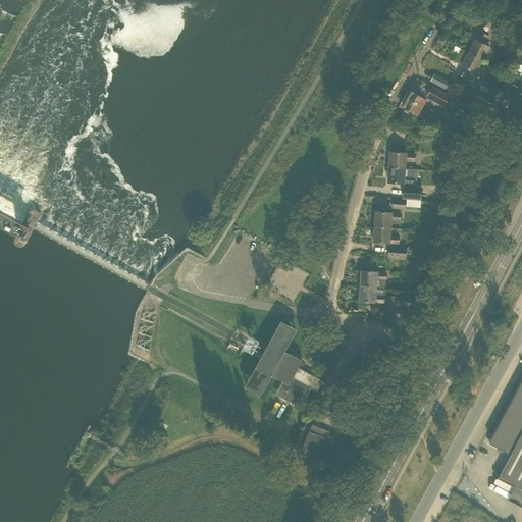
[(476,40),(469,53),(482,60),(489,48),(483,45),(488,37),(481,33),(477,41),(476,40)]
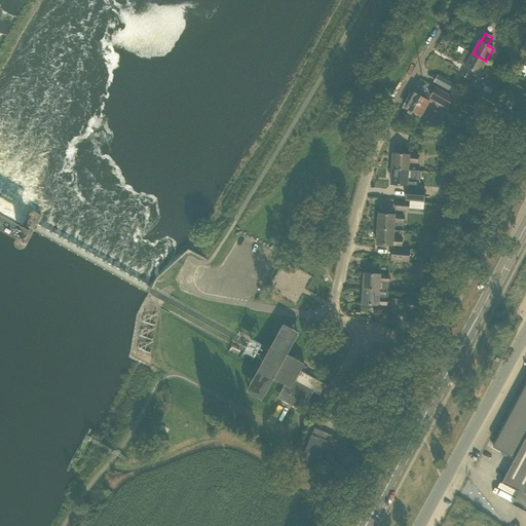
[(524,46),(525,41),(525,39),(520,36),(516,43),(524,46)]
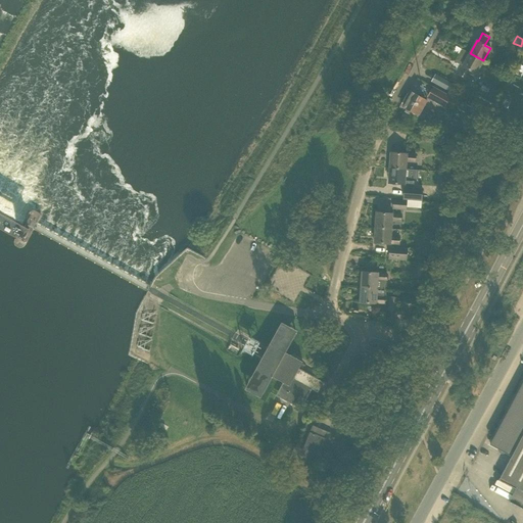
[(393,38),(389,44),(394,48),(398,41),(393,38)]
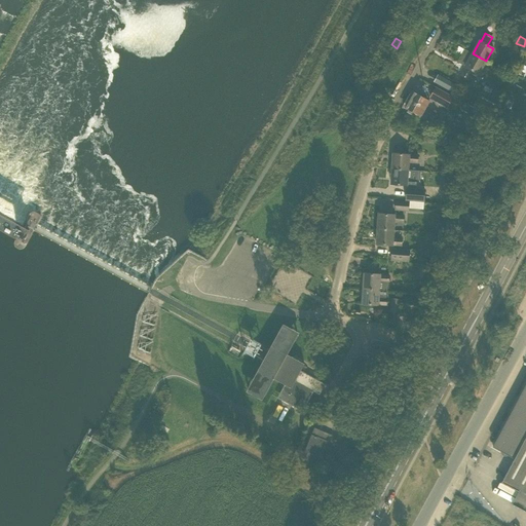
[(475,82),(479,74),(486,61),(473,53),(464,49),(457,62),(465,67),(466,67),(461,75),(475,82)]
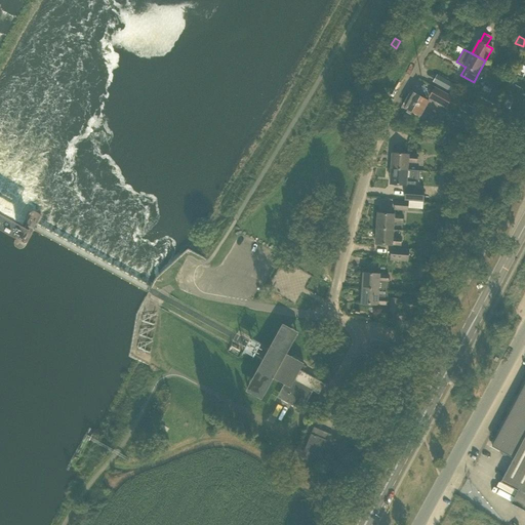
[(434,82),(443,87),(451,91),(454,84),(438,75),(434,82)]
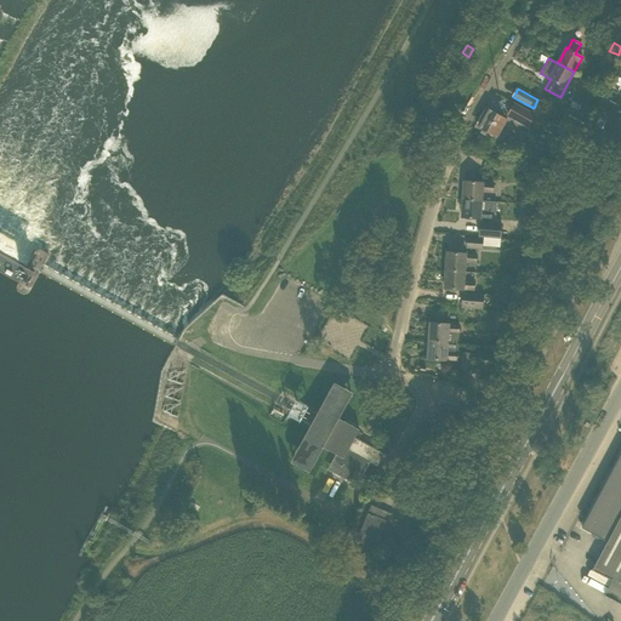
[(514,103),(508,114),(519,120),(518,121),(528,127),(535,114),(514,103)]
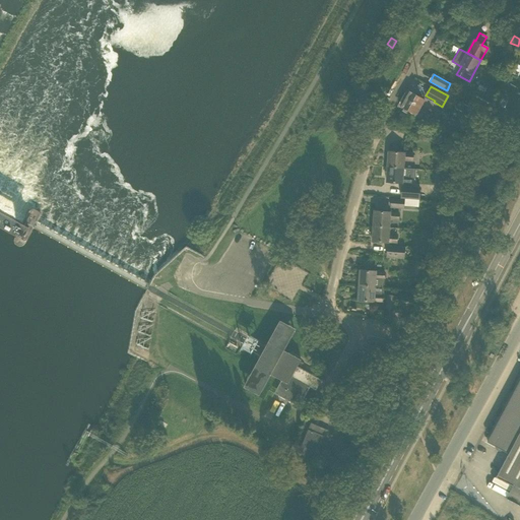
[(453,99),(457,91),(457,90),(451,87),(447,94),(453,99)]
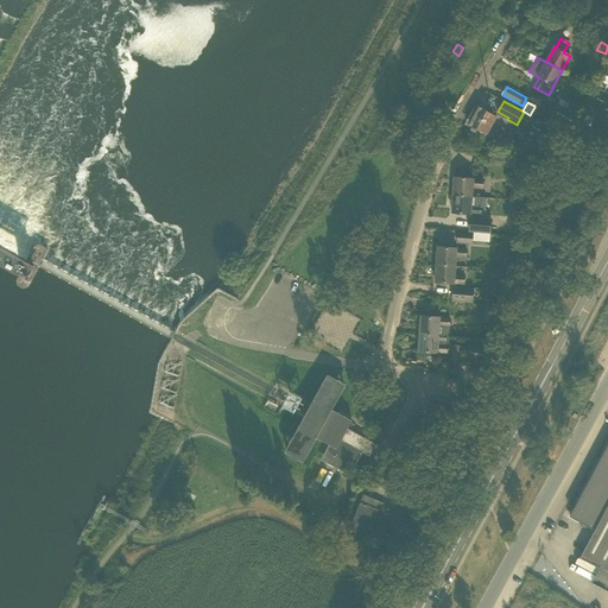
[(479,106),(468,125),(499,141),(502,134),(491,127),(496,116),(479,106)]
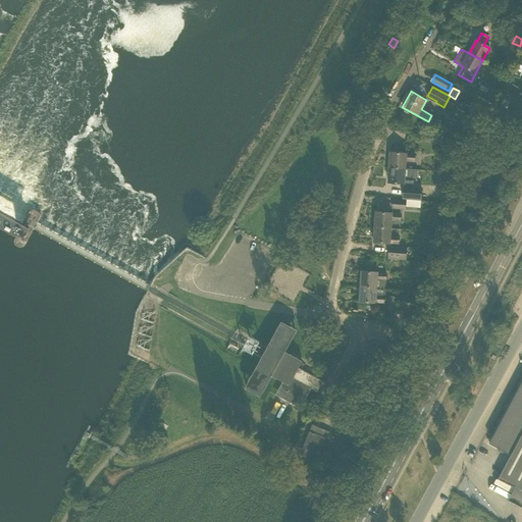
[(466,105),(469,98),(459,92),(455,99),(466,105)]
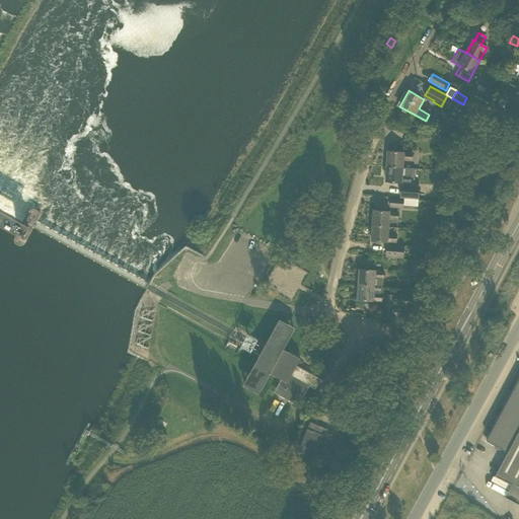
[(486,117),(491,105),(472,95),(466,105),(486,117)]
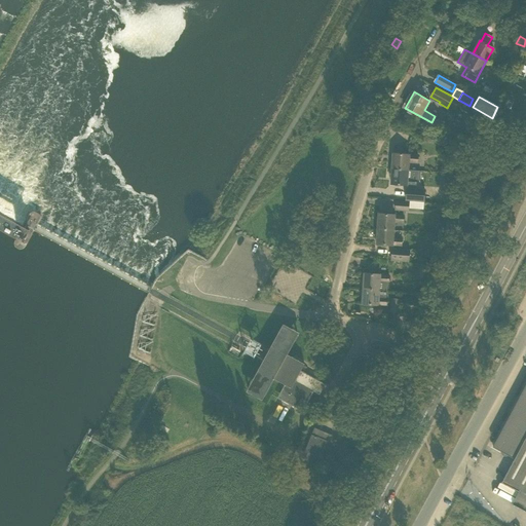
[(500,126),(493,121),(489,127),(496,133),(500,126)]
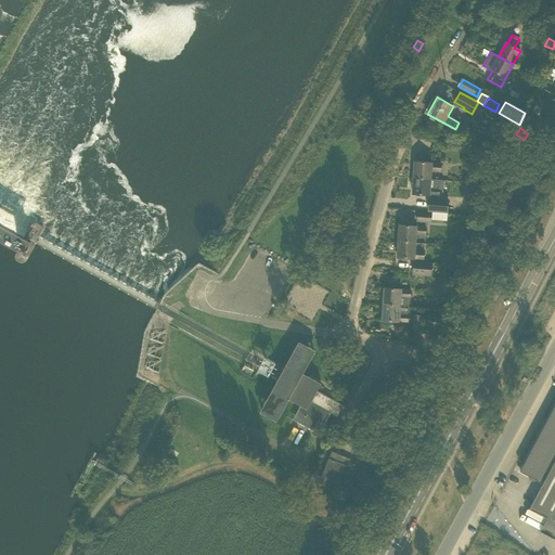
[(431,163),(415,162),(414,178),(430,179),(431,171),(441,171),(441,164),(431,164),(431,163)]
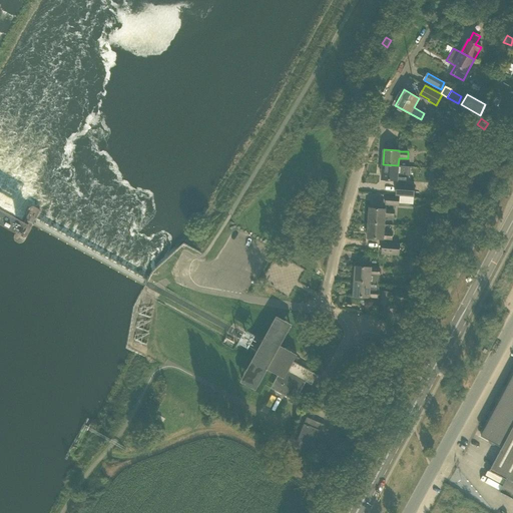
[(457,167),(463,156),(459,155),(454,165),(457,167)]
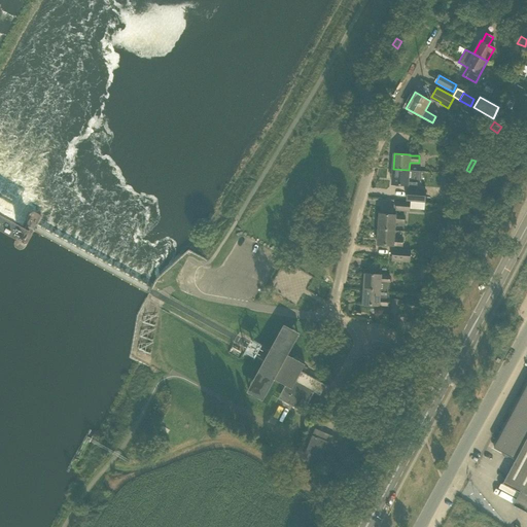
[(393,169),(392,184),(408,185),(417,186),(417,179),(409,178),(409,170),(393,169)]
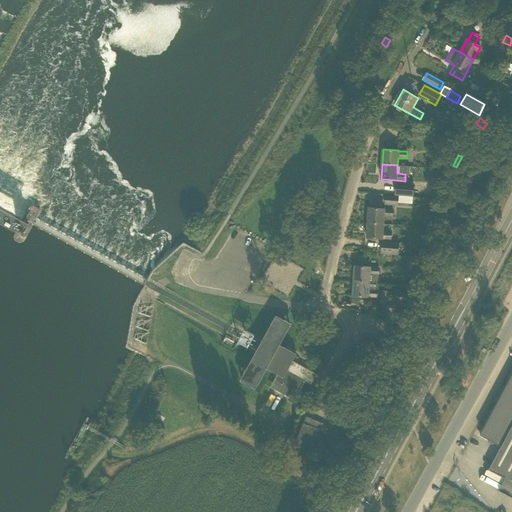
[(411,196),(412,186),(396,184),(395,194),(411,196)]
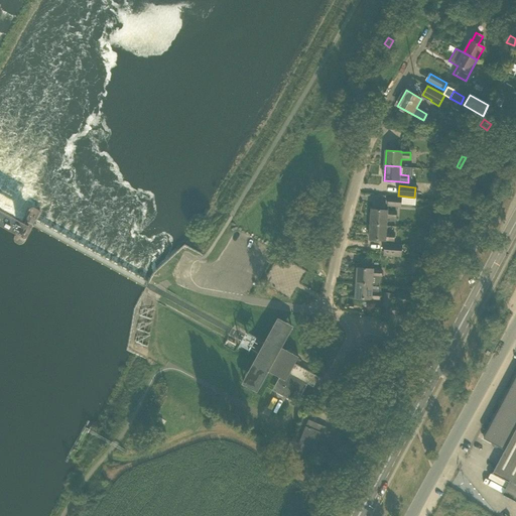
[(389,198),(388,206),(401,207),(402,199),(389,198)]
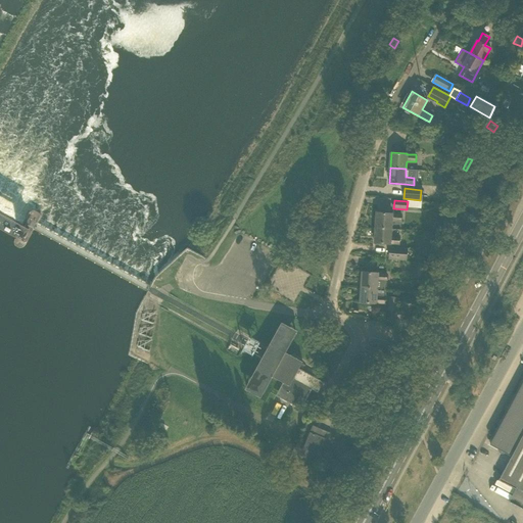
[(26,245),(40,219),(41,217),(41,215),(41,214),(40,212),(35,209),(33,209),(31,210),(25,221),(15,239),(14,240),(14,242),(15,245),(19,248),(21,248),(24,247),(26,245)]
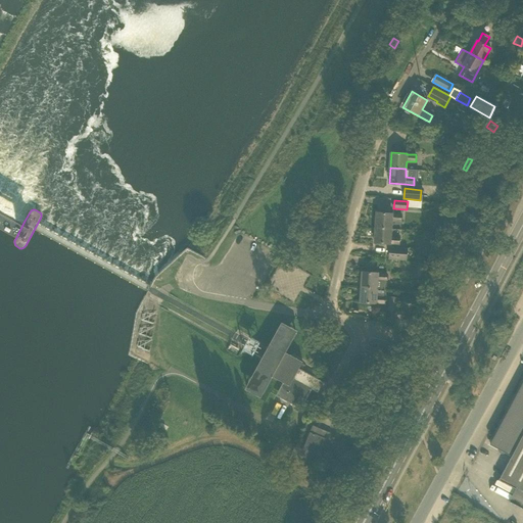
[(392,214),(377,212),(376,228),(391,229),(392,221),(400,222),(401,215),(392,214)]
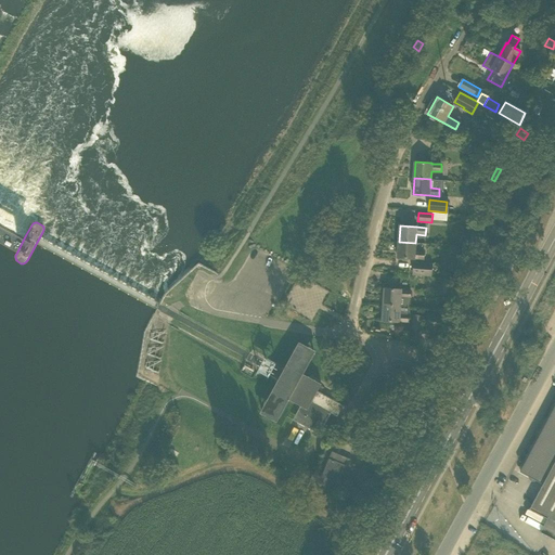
[(399,242),(398,258),(414,259),(414,258),(424,259),(424,252),(415,252),(415,243),(399,242)]
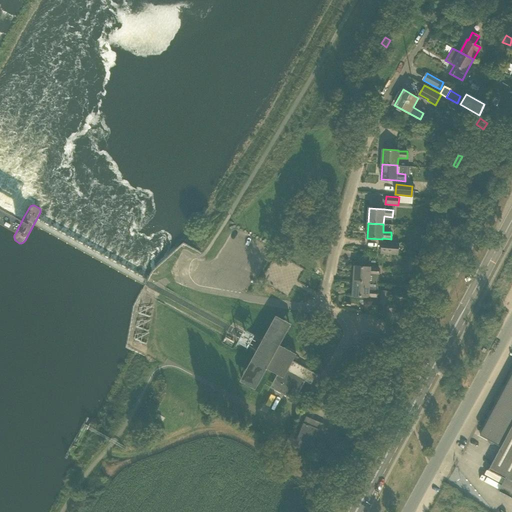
[(399,243),(382,242),(381,253),(398,254),(399,243)]
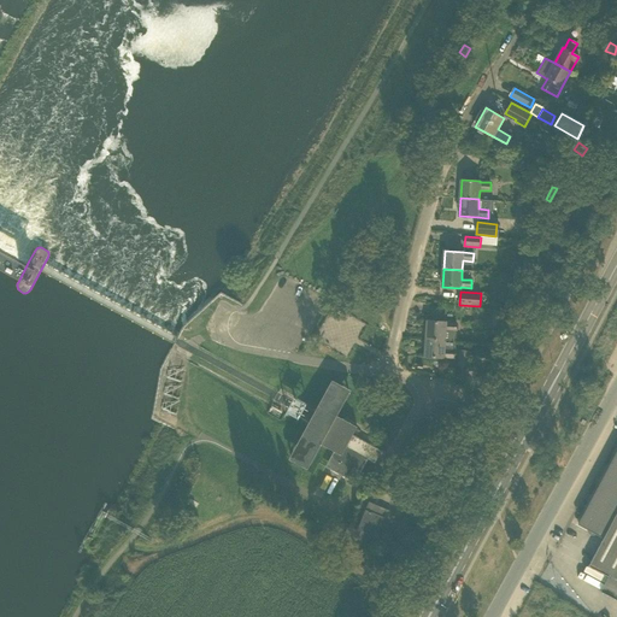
[(489,327),(503,329),(504,329),(506,312),(492,310),(489,327)]
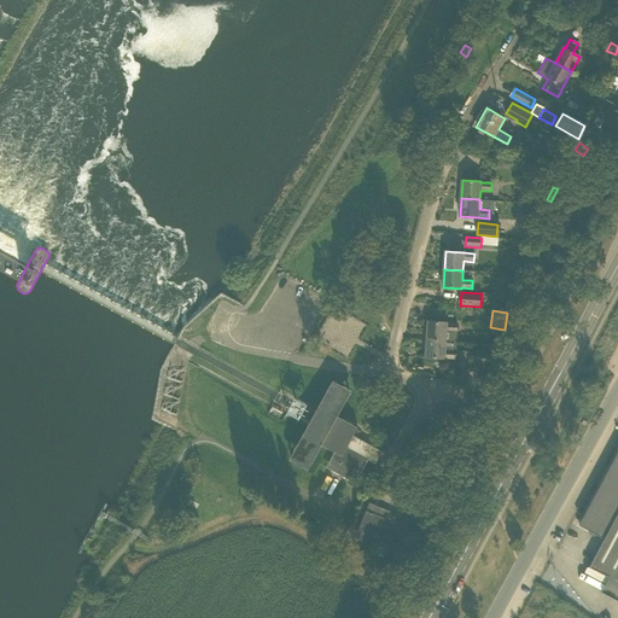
[(429,321),(427,339),(456,342),(458,324),(447,322),(429,321)]
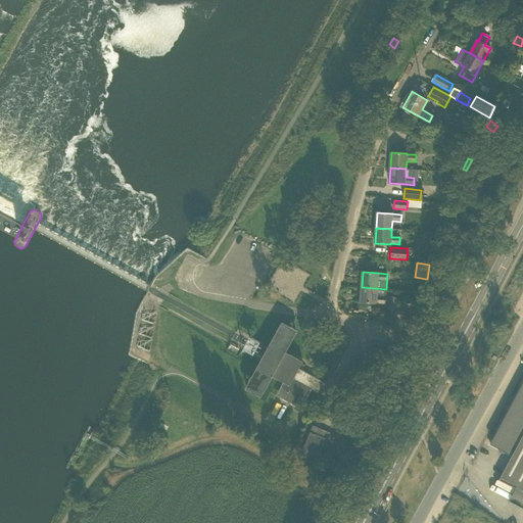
[(387,303),(388,297),(386,296),(387,289),(386,289),(362,287),(361,302),(368,302),(368,308),(370,311),(373,311),(376,308),(376,303),(387,303)]
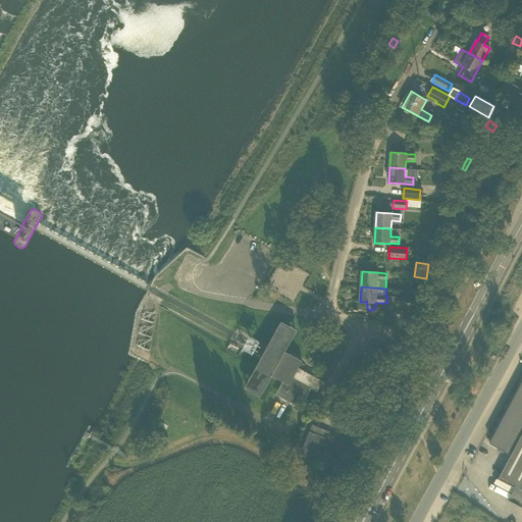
[(412,293),(410,304),(420,306),(422,295),(412,293)]
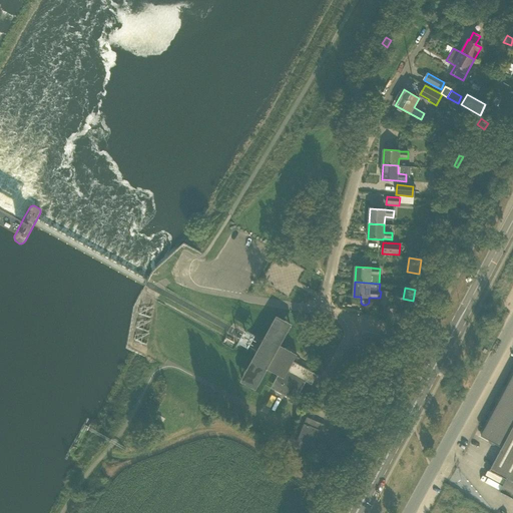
[(390,305),(391,295),(391,292),(383,292),(382,305),(390,305)]
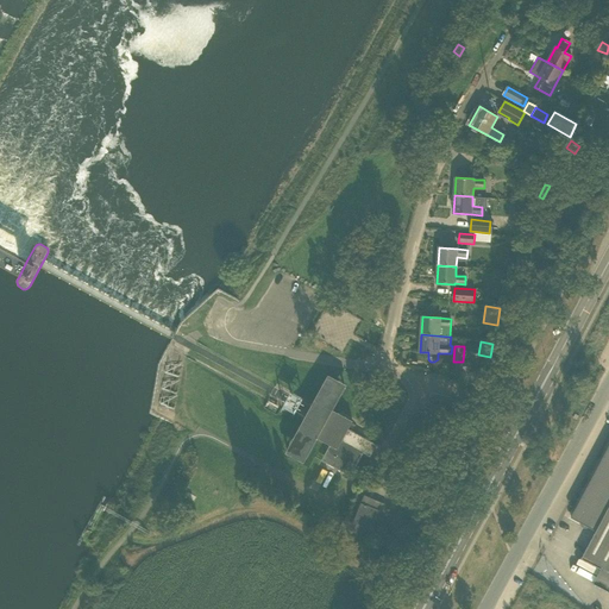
[(330,376),(312,407),(288,451),(303,459),(316,437),(338,449),(353,421),(331,409),(345,385),(330,376)]
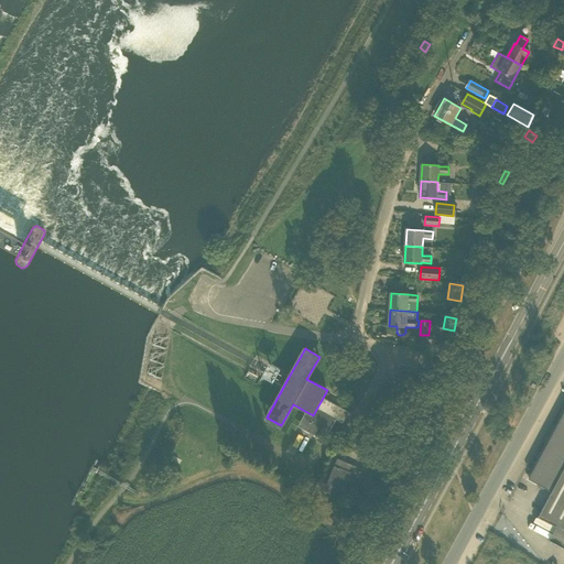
[(426,423),(431,414),(421,409),(415,416),(426,423)]
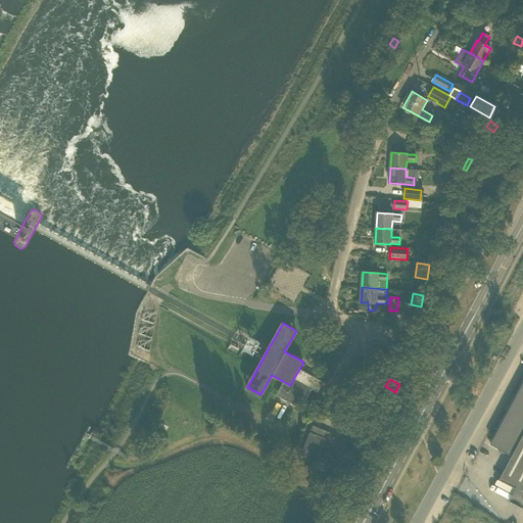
[(522,383),(490,446),(513,458),(500,482),(522,493),(522,502),(520,508),(522,509),(522,383)]
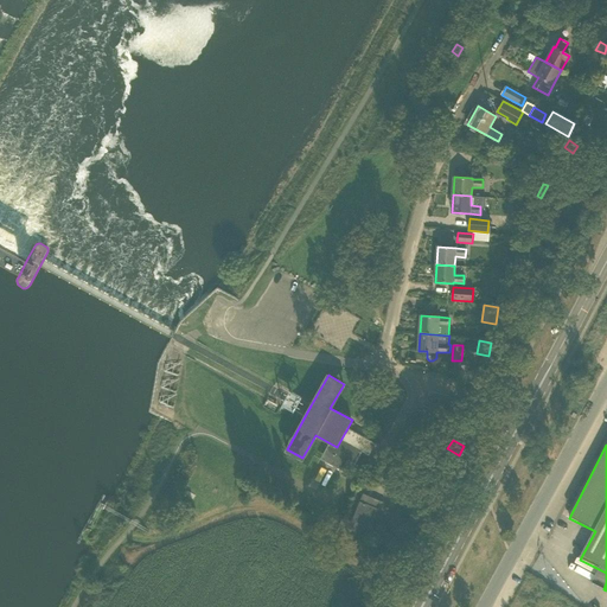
[(378,484),(390,489),(395,477),(384,471),(378,484)]
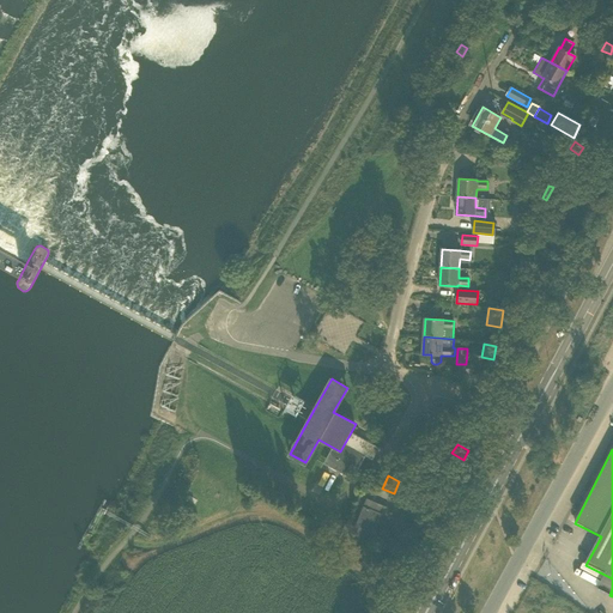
[(368,499),(357,526),(359,527),(374,533),(375,530),(381,514),(383,515),(387,508),(368,499)]
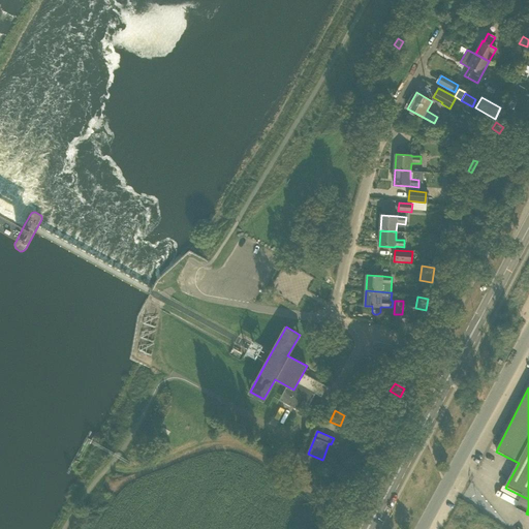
[(301,471),(303,465),(307,455),(300,452),(292,468),(301,471)]
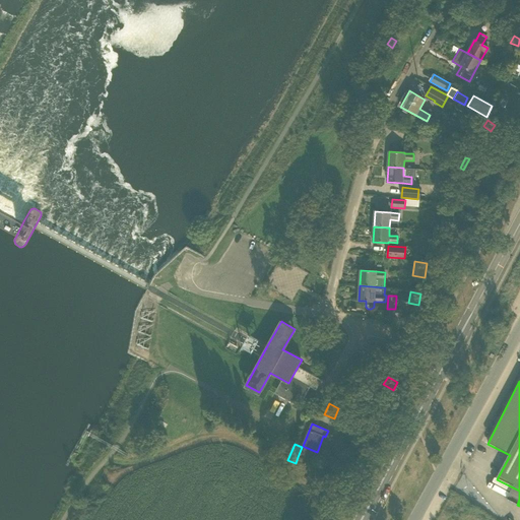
[(323,452),(318,450),(317,452),(305,447),(302,454),(319,461),(323,452)]
